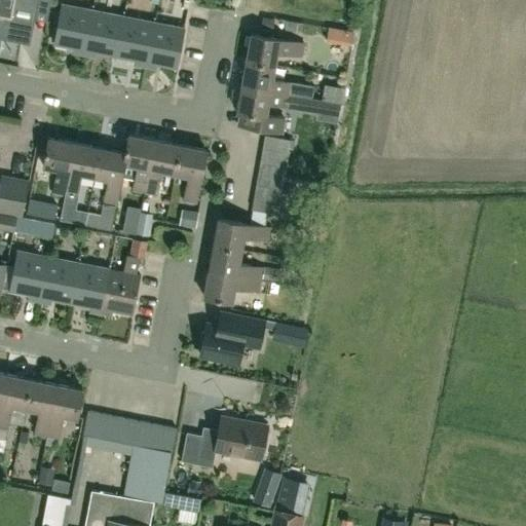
[(0,0),(0,12),(5,14),(1,39),(29,44),(33,20),(46,22),(50,0),(0,0)]
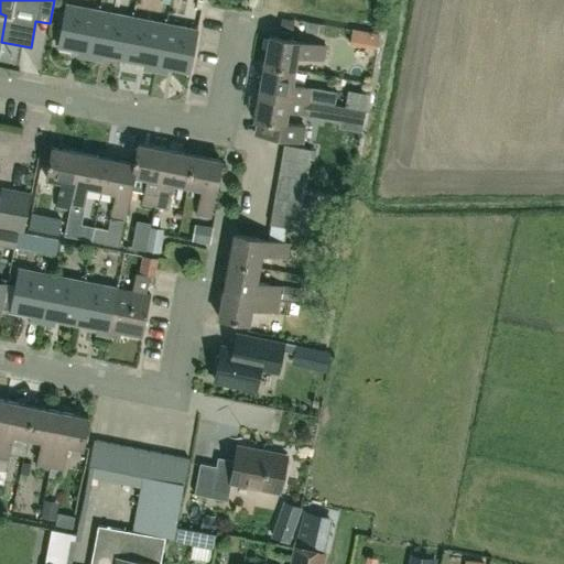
[(89,57),(98,10),(65,3),(57,45),(78,50),(78,56),(89,57)]
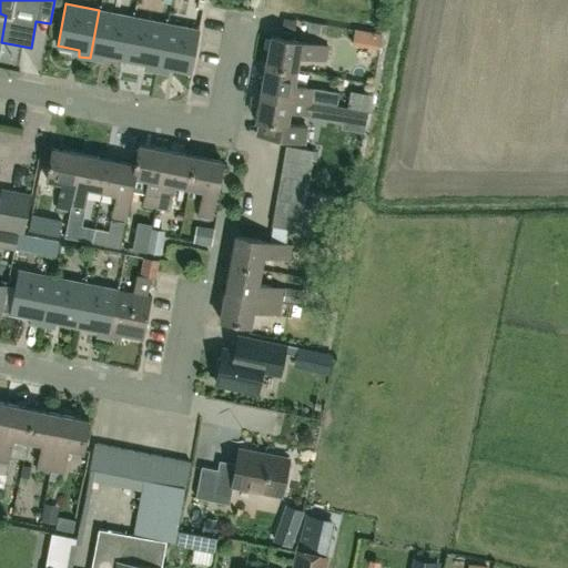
[(99,10),(90,58),(102,60),(104,54),(124,59),(132,17),(99,10)]
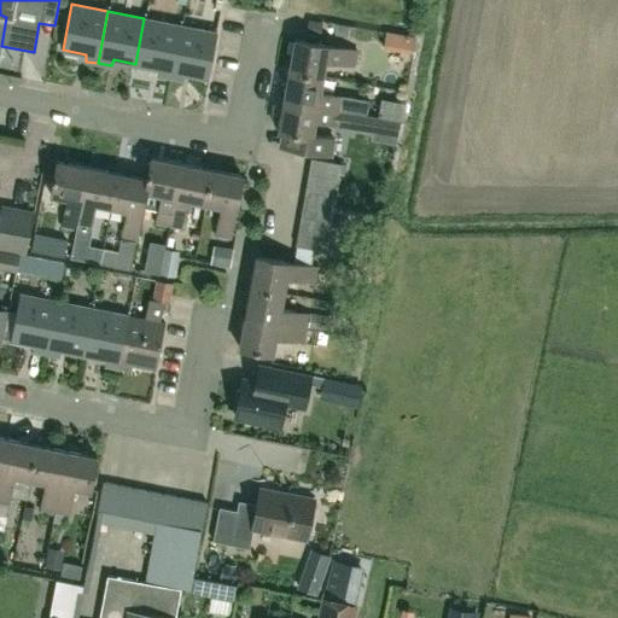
[(180,25),(144,18),(135,64),(157,68),(157,74),(170,77),(180,25)]
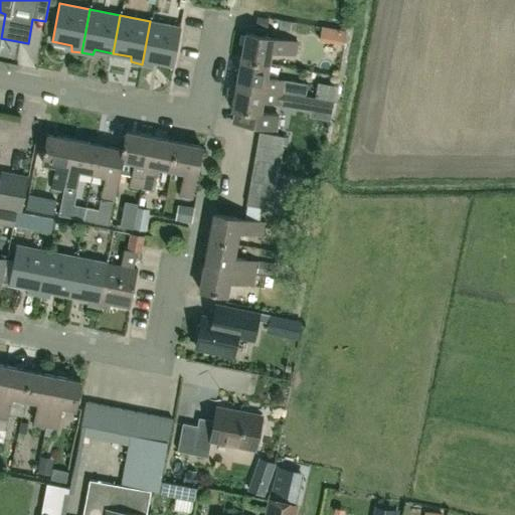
[(268,18),(256,16),(254,29),(267,30),(268,18)]
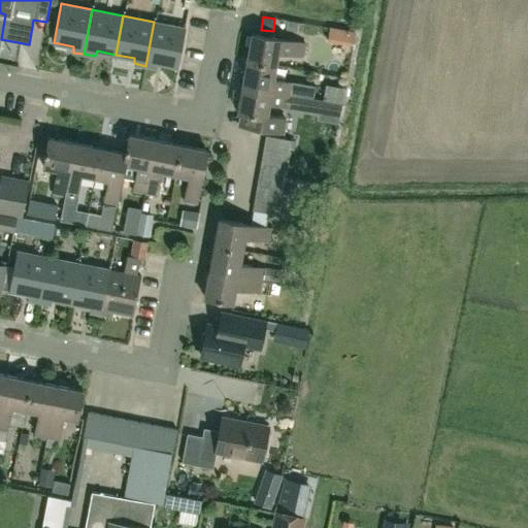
[(287,20),(286,29),(297,31),(298,22),(287,20)]
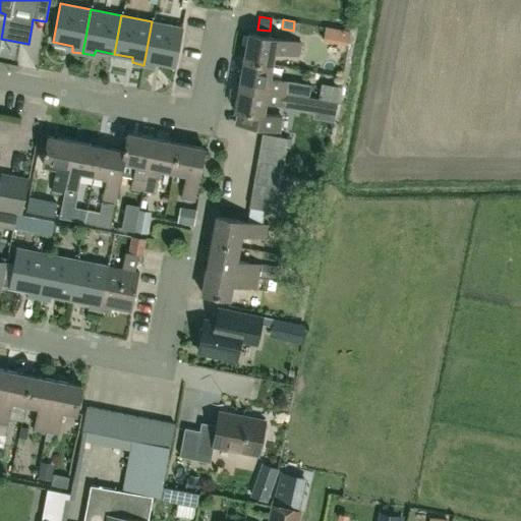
[(152,21),(143,65),(155,67),(156,62),(174,66),(182,27),(152,21)]
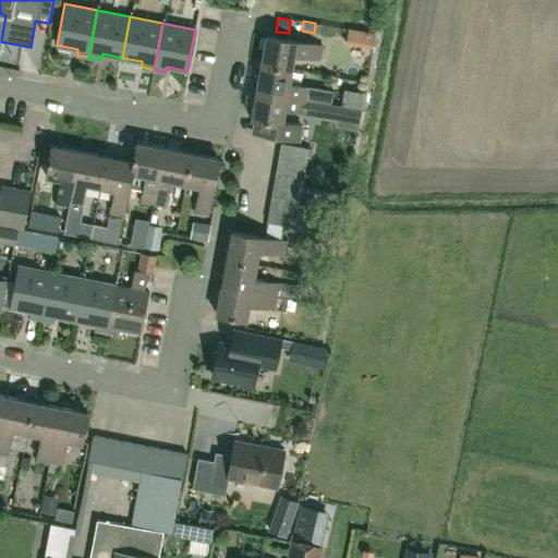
[(346,44),(372,48),(375,33),(348,28),(346,44)]
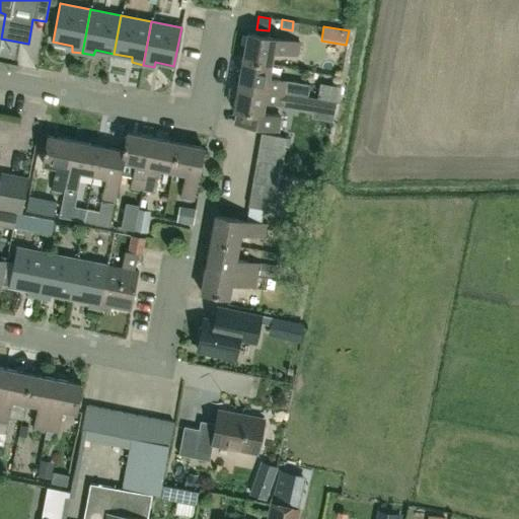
[(242,58),(271,62),(273,49),(298,53),(300,41),(247,32),(242,58)]
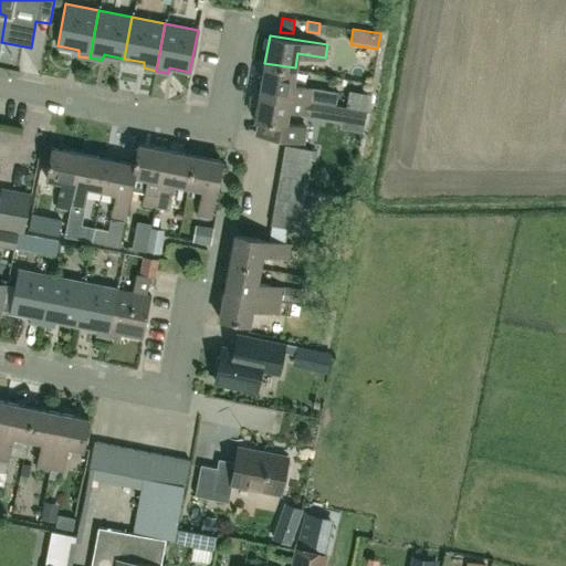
[(264,63),(260,91),(317,100),(320,87),(293,83),(295,67),(264,63)]
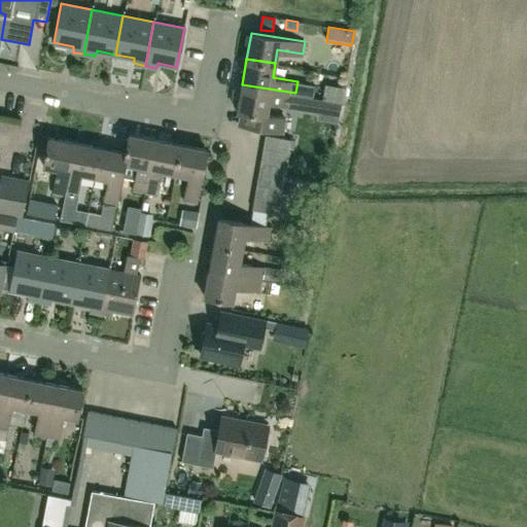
[(312,98),(314,85),(297,82),(295,95),(312,98)]
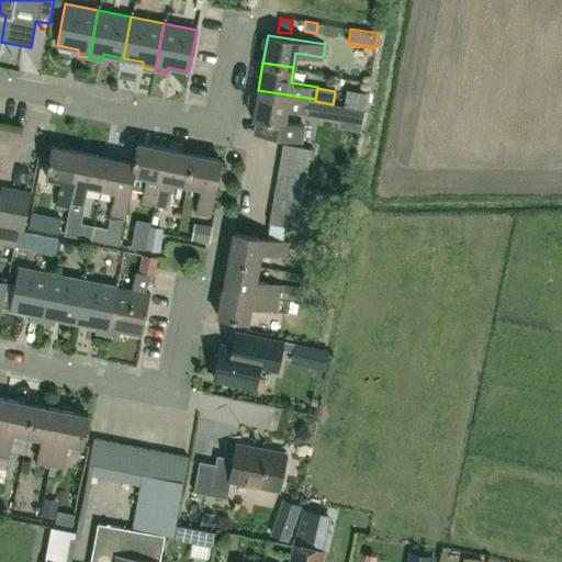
[(315,99),(258,90),(253,117),(270,121),(268,133),(301,139),(303,124),(284,121),(287,108),(313,112),(315,99)]
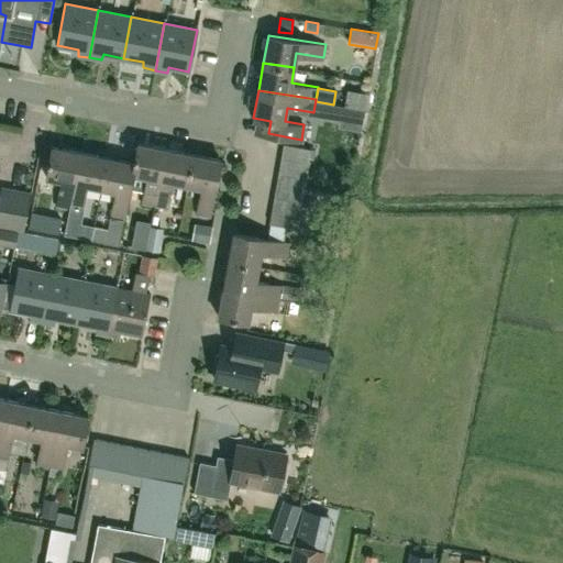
[(367,110),(370,95),(348,90),(344,106),(367,110)]
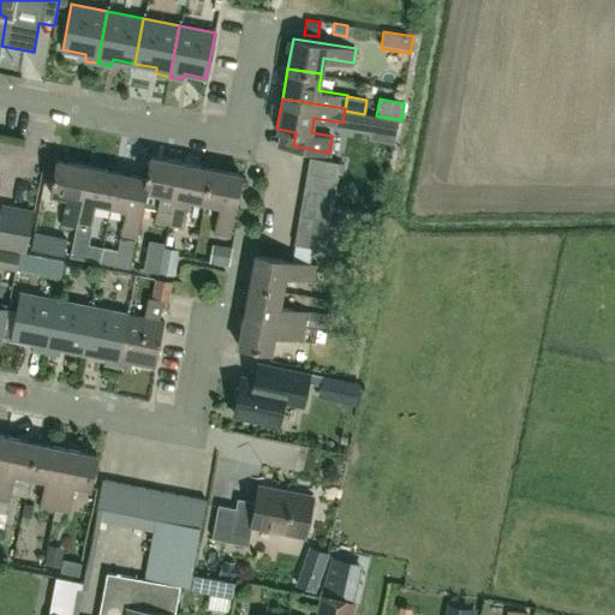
[(395,139),(398,120),(374,117),(345,111),(341,126),(370,131),(370,136),(395,139)]
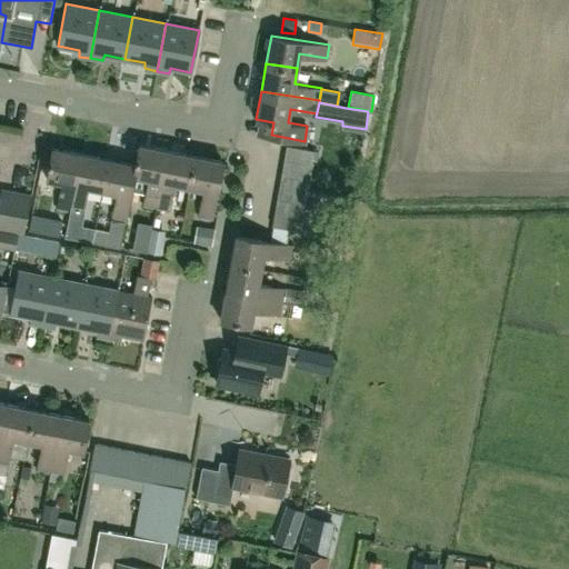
[(155,207),(167,149),(139,145),(135,165),(133,175),(130,191),(145,193),(142,203),(155,207)]
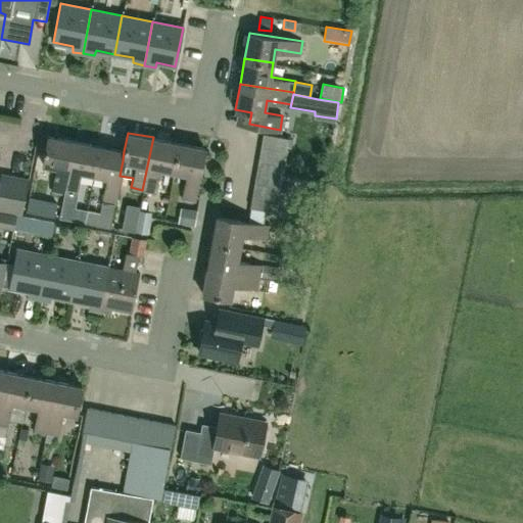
[(263,134),(260,146),(287,150),(289,138),(263,134)]
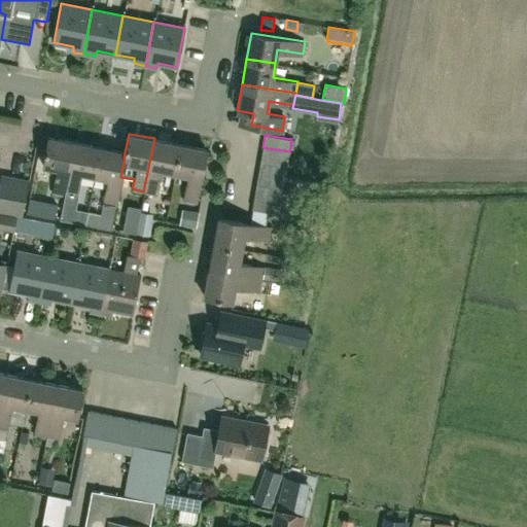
[(64,195),(74,142),(47,137),(42,166),(56,168),(51,192),(64,195)]
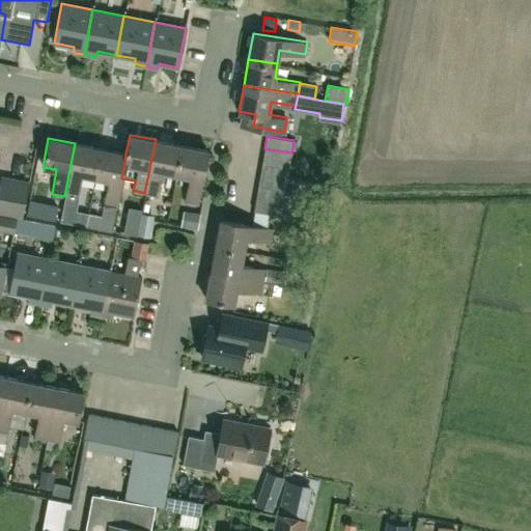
[(182,144),(156,139),(144,193),(158,195),(162,170),(175,173),(182,144)]
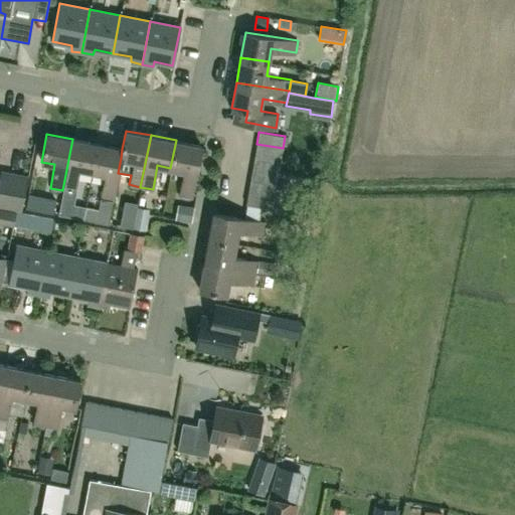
[(98,144),(72,139),(62,190),(74,193),(78,169),(92,171),(98,144)]
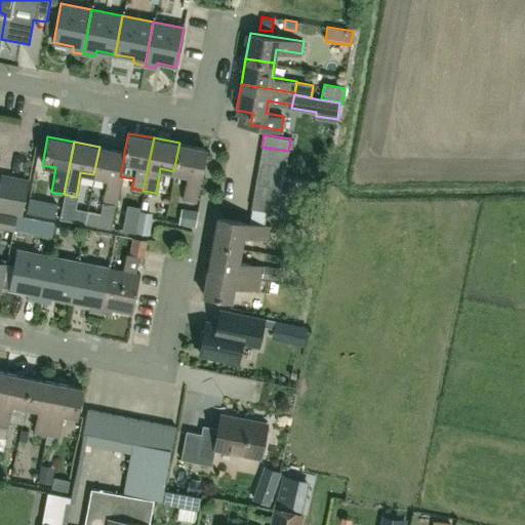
[(179,143),(173,171),(187,173),(183,198),(195,200),(205,148),(179,143)]
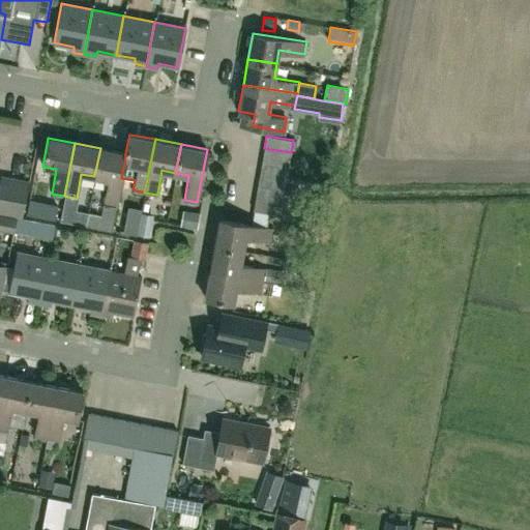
[(125,153),(100,148),(94,176),(108,179),(104,203),(116,206),(121,178),(124,163),(125,153)]
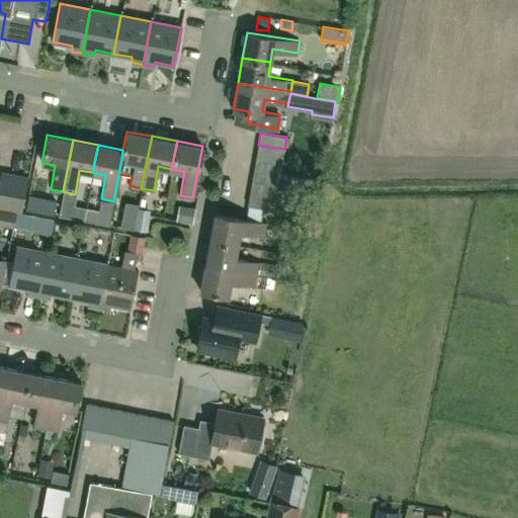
[(284,149),(258,145),(256,157),(282,162),(284,149)]
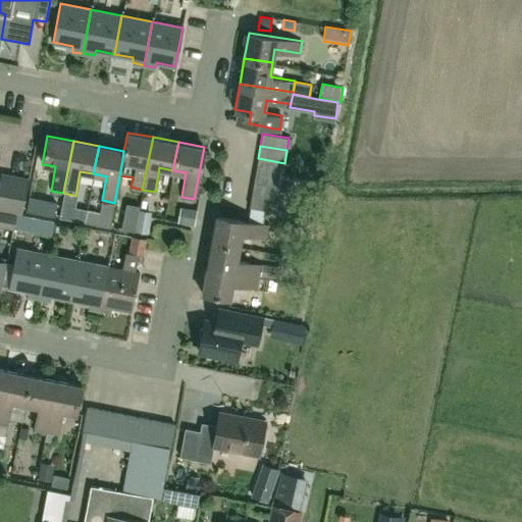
[(258,158),(256,170),(282,175),(284,163),(258,158)]
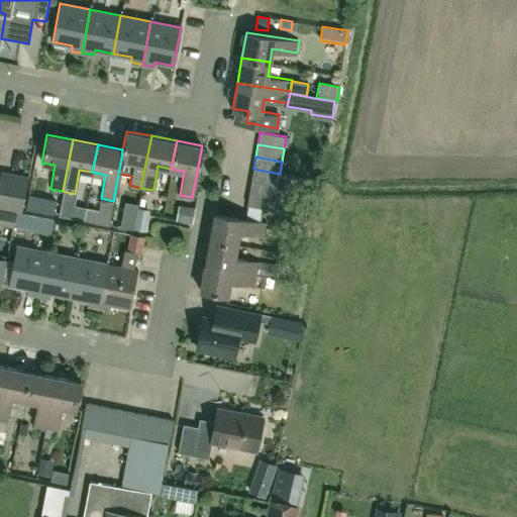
[(253,169),(251,181),(278,186),(280,174),(253,169)]
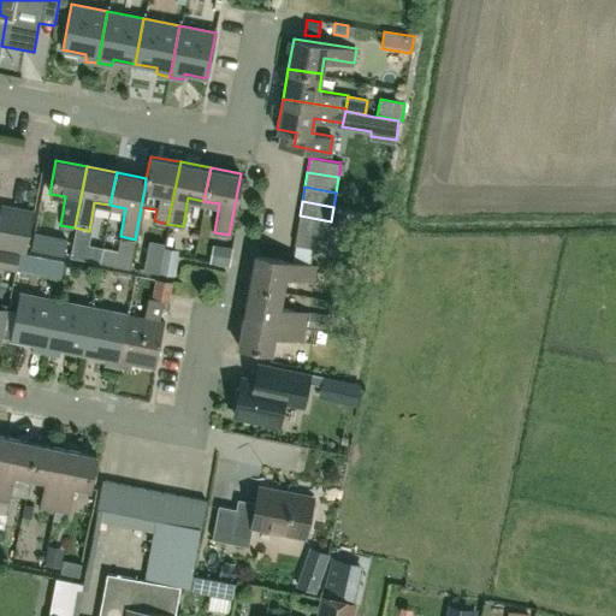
[(1,205),(0,207),(0,248),(25,253),(34,211),(1,205)]
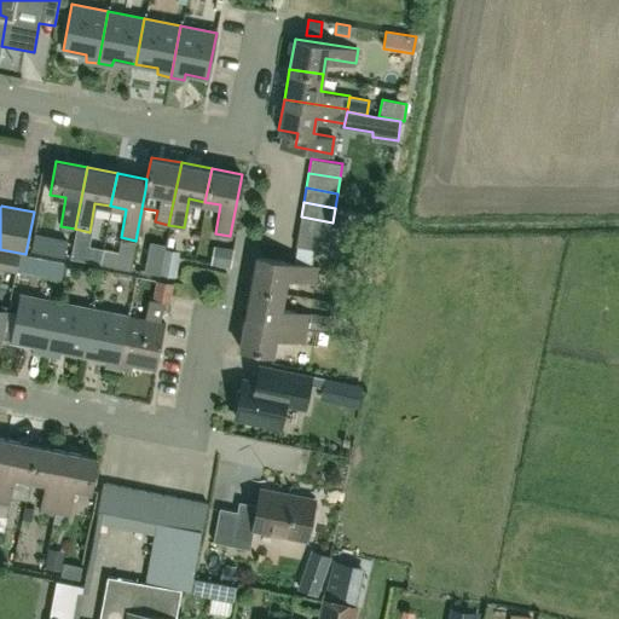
[(301,217),(298,231),(329,237),(333,223),(301,217)]
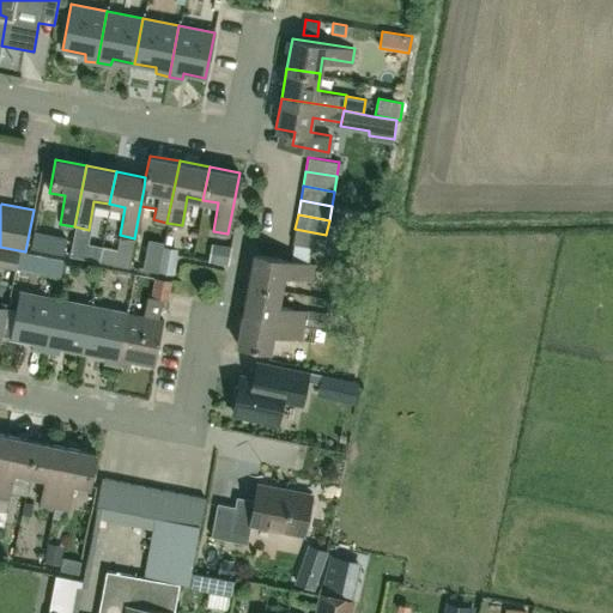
[(326,235),(295,229),(292,243),(323,249),(326,235)]
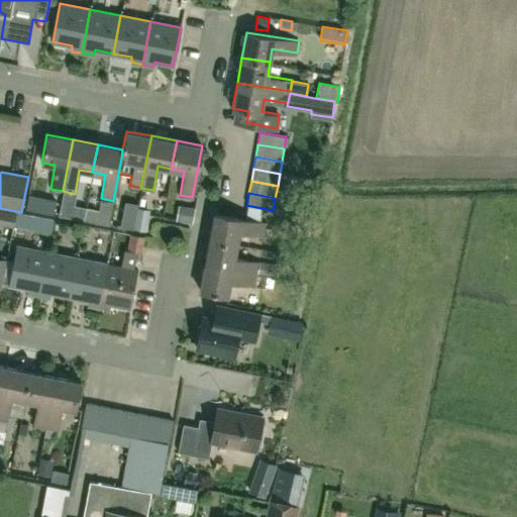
[(112,202),(101,200),(99,211),(86,209),(84,221),(108,225),(112,202)]
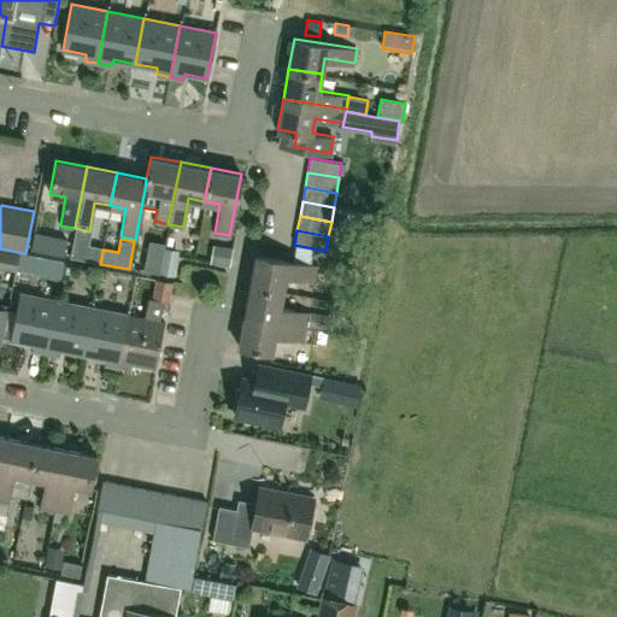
[(213,245),(210,264),(230,266),(233,248),(213,245)]
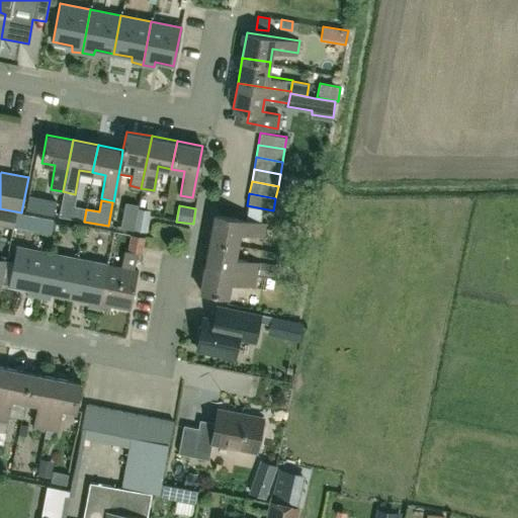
[(136,223),(134,230),(147,233),(151,209),(138,207),(136,223)]
